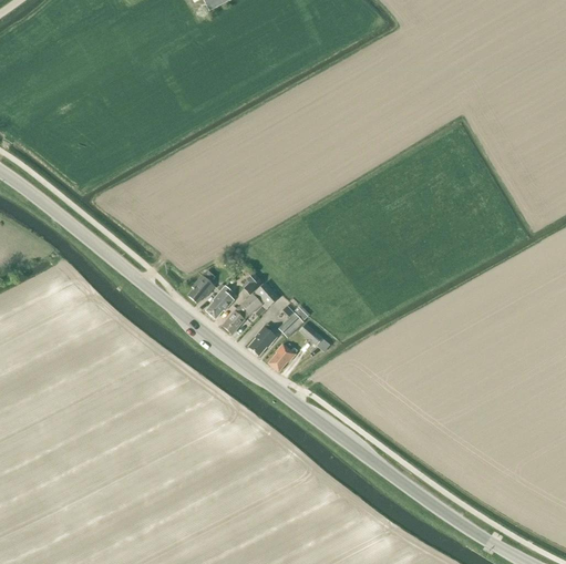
[(203,274),(193,285),(194,286),(188,294),(197,301),(204,295),(206,296),(215,285),(211,280),(215,275),(208,269),(204,275),(203,274)]
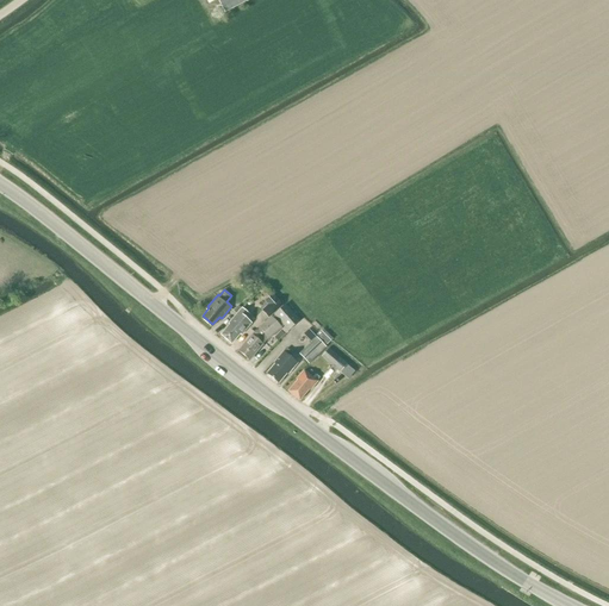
[(283,304),(273,293),(265,299),(268,303),(262,308),(268,316),(283,304)]
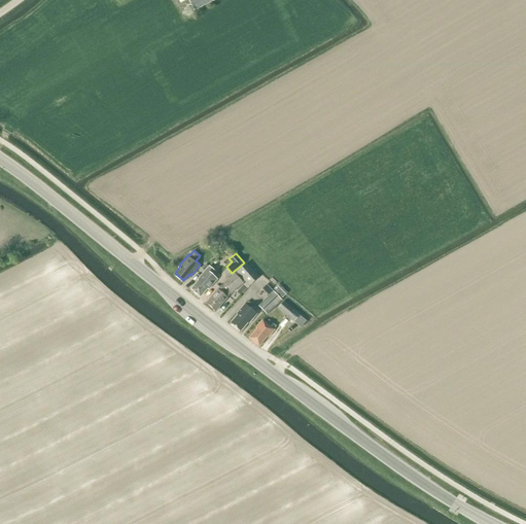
[(244,281),(245,280),(249,284),(259,276),(247,262),(237,271),(233,274),(218,288),(207,301),(216,309),(229,297),(225,294),(231,289),(232,290),(240,282),(242,280),(244,281)]
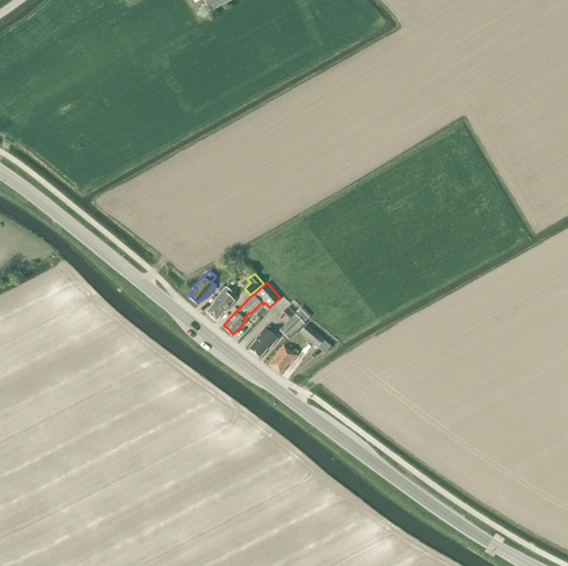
[(213,300),(215,300),(207,310),(217,318),(225,309),(227,310),(236,299),(230,295),(233,290),(227,285),(213,300)]
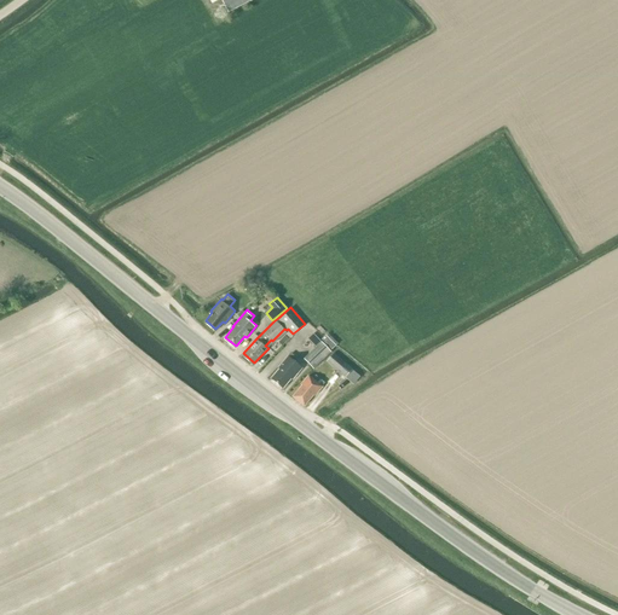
[(333,347),(336,343),(327,332),(322,337),(333,347)]
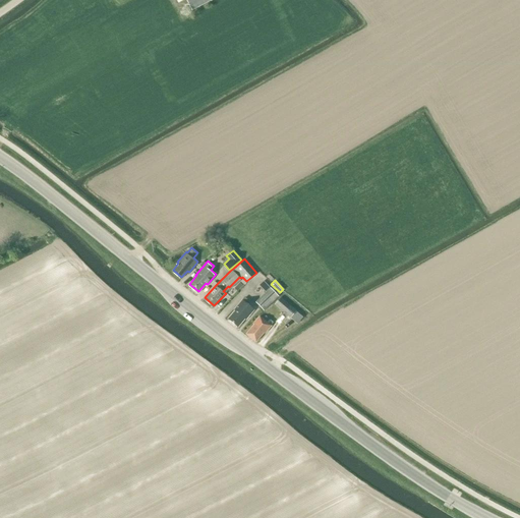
[(279,295),(271,287),(256,301),(265,309),(279,295)]
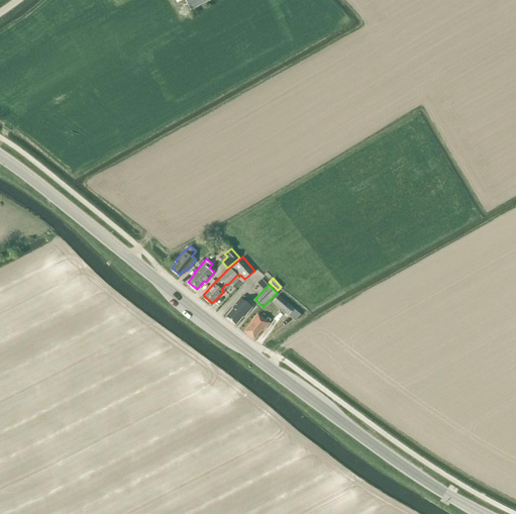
[(227,315),(236,322),(243,314),(244,315),(252,306),(247,301),(249,299),(243,294),(241,296),(233,305),(234,306),(227,315)]
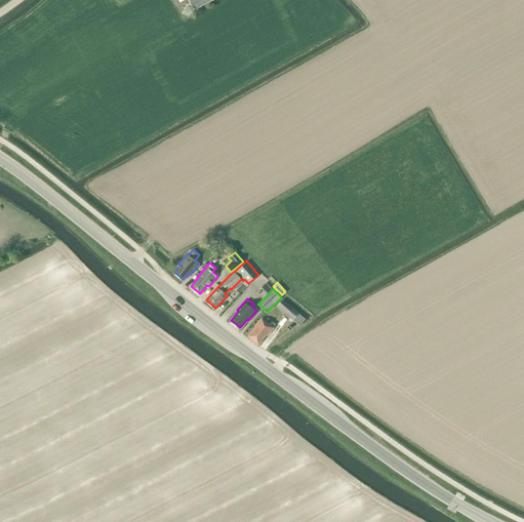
[(277,306),(293,319),(299,312),(283,298),(277,306)]
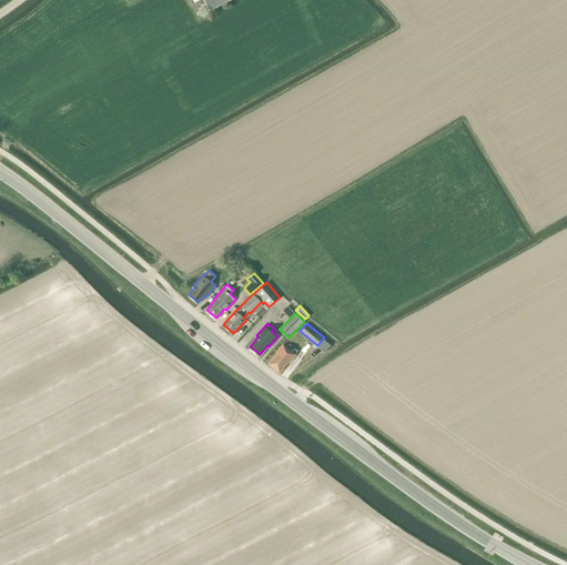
[(270,362),(280,371),(289,361),(290,362),(296,353),(284,343),(276,351),(277,352),(270,362)]
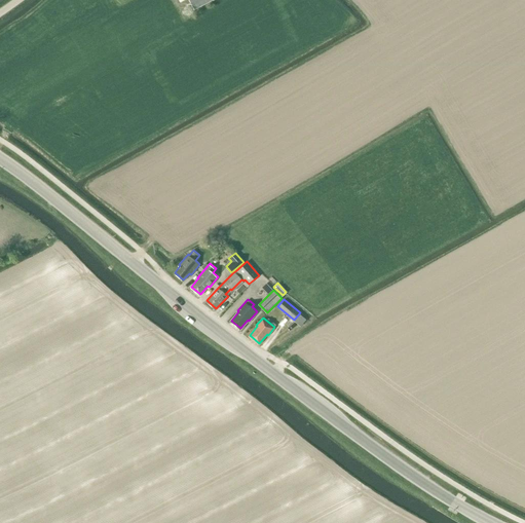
All buildings are outlined.
